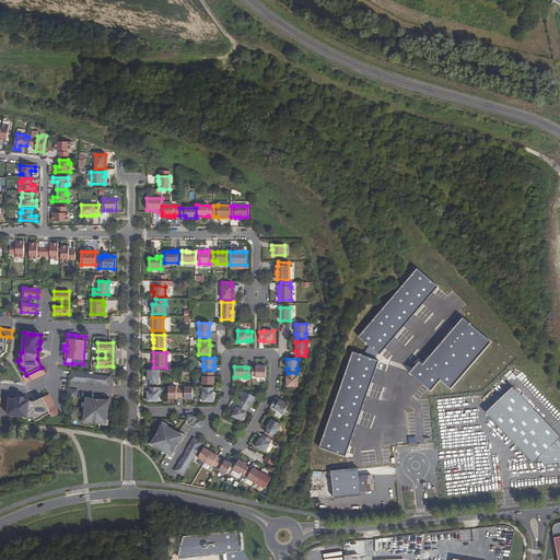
[(256,368),(252,368),(252,376),(256,376),(256,377),(266,377),(266,366),(256,366),(256,368)]
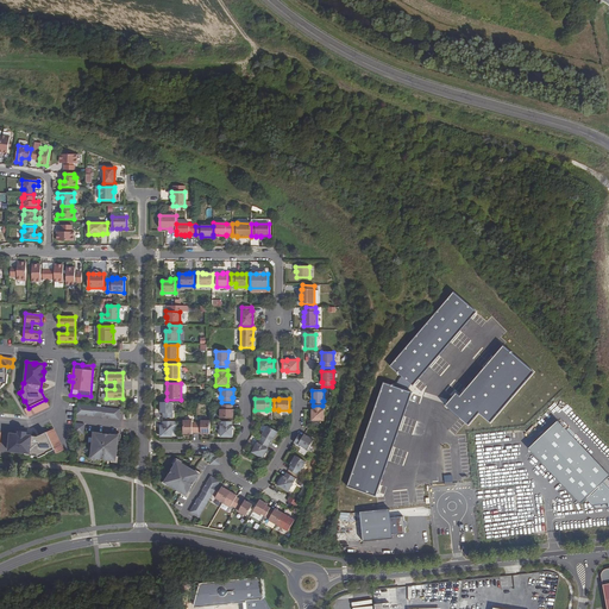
[(45,400),(29,408),(24,409),(27,416),(49,407),(45,400)]
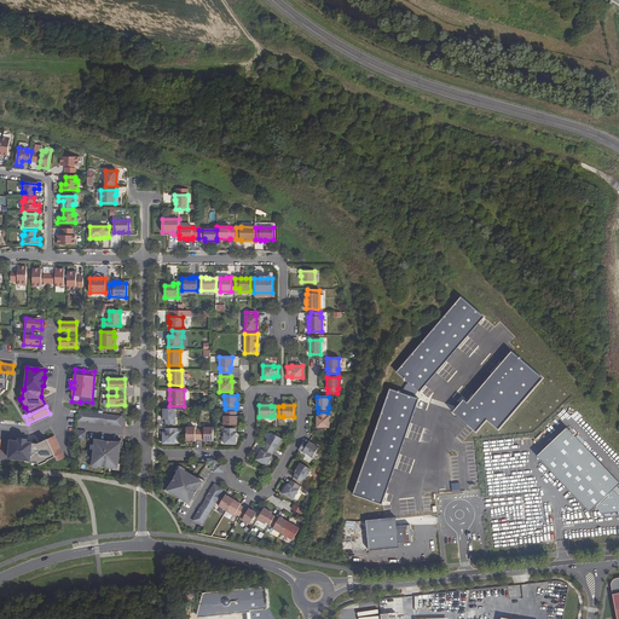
[(166,424),(175,424),(175,421),(175,409),(163,409),(163,420),(166,420),(166,424)]
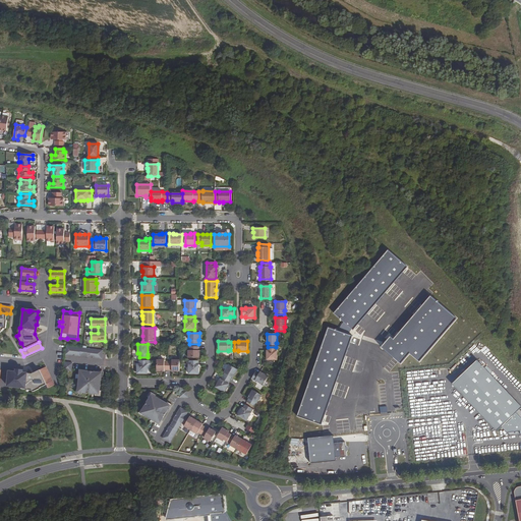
[(66,346),(65,354),(66,355),(79,356),(88,356),(87,357),(102,359),(103,350),(66,346)]
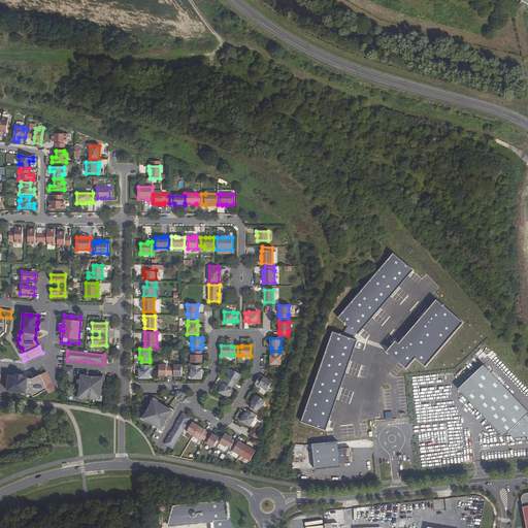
[(191,355),(191,363),(202,363),(202,355),(200,355),(201,352),(192,352),(192,355),(191,355)]
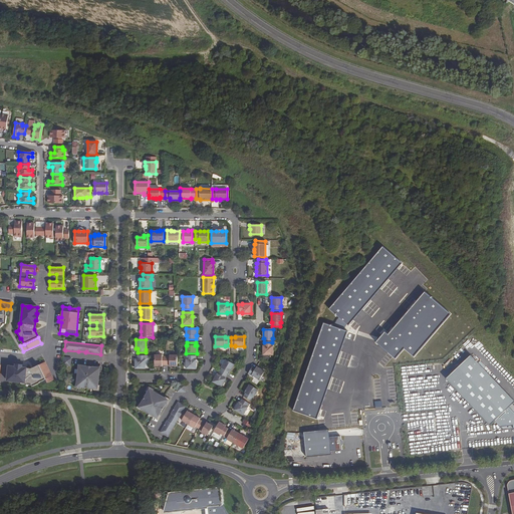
[(263,345),(263,355),(273,355),(273,345),(272,345),(272,342),(264,342),(264,345),(263,345)]
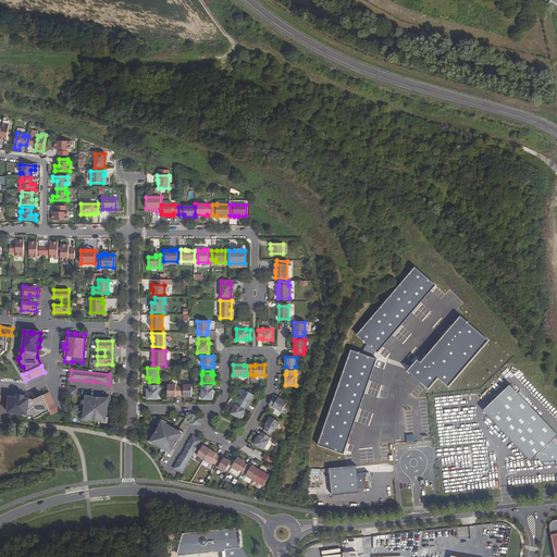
[(158,385),(149,385),(149,390),(147,390),(147,399),(157,399),(158,390),(158,385)]
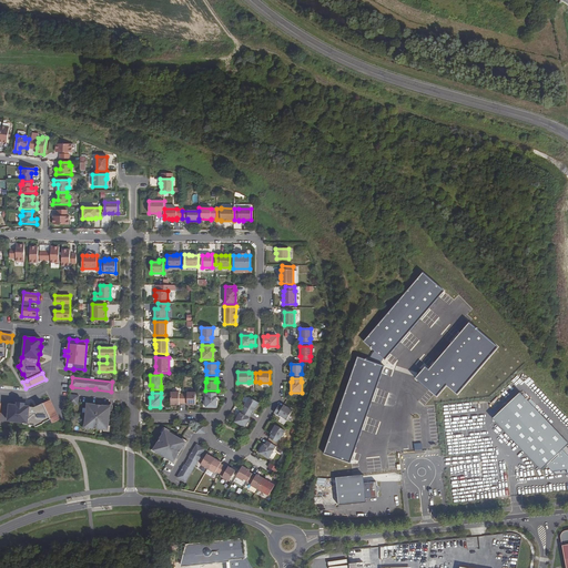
[(179,393),(171,393),(171,405),(179,405),(179,403),(183,403),(183,394),(179,394),(179,393)]
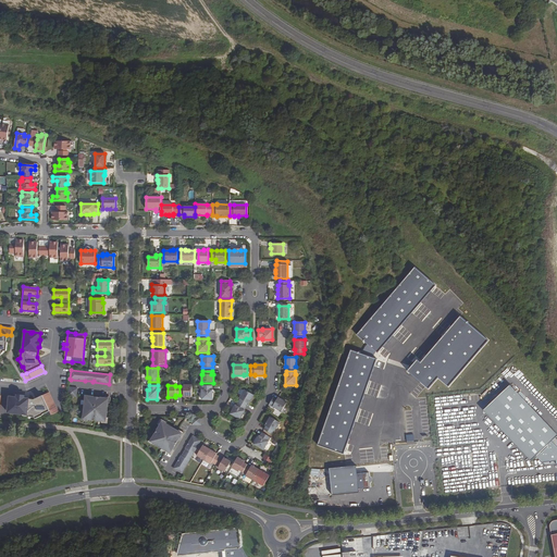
[(184,386),(180,386),(180,395),(184,396),(184,397),(192,397),(192,385),(184,385),(184,386)]
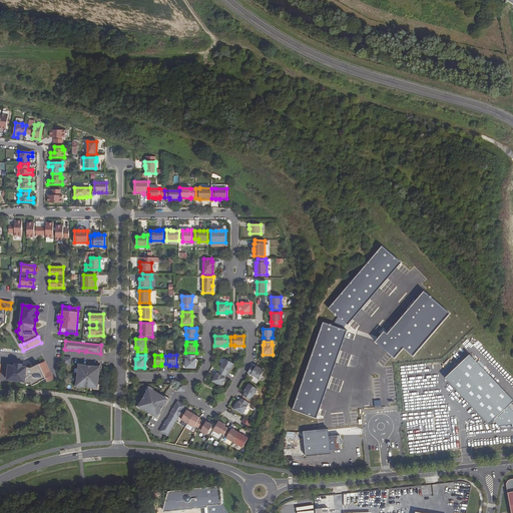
[(446,380),(473,357),(470,355),(444,377),(446,380)]
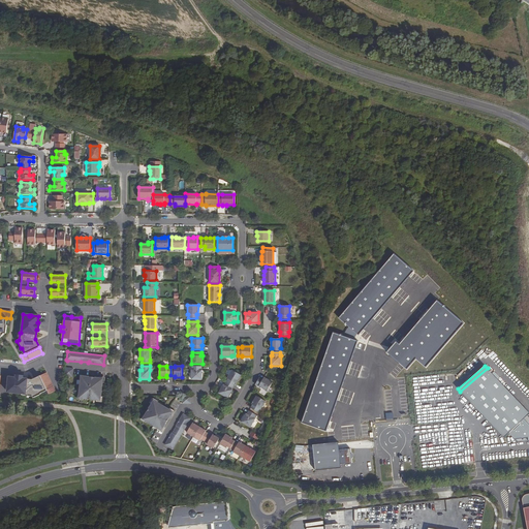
[(200,370),(200,367),(192,367),(192,370),(191,370),(191,379),(201,380),(201,370),(200,370)]
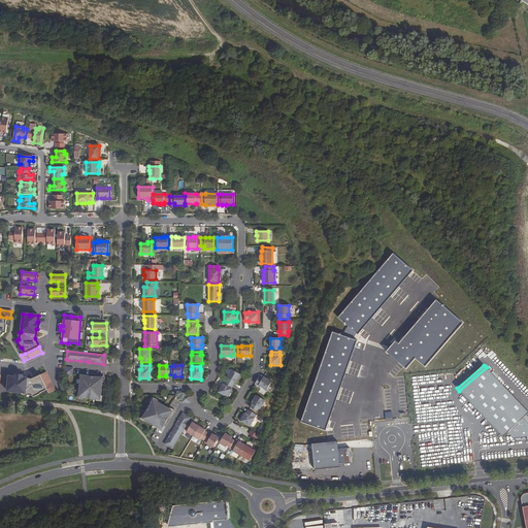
[(64,375),(72,376),(73,368),(66,367),(65,367),(64,375)]
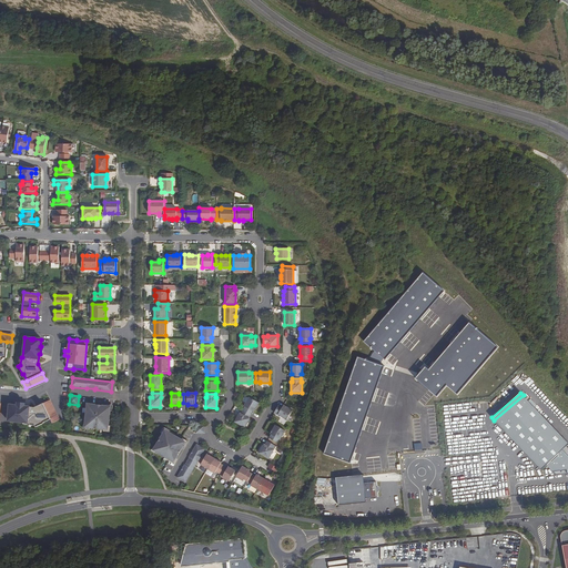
[(567,442),(524,395),(494,421),(541,470),(547,465),(556,475),(567,474),(567,447),(567,446),(567,445),(567,442)]
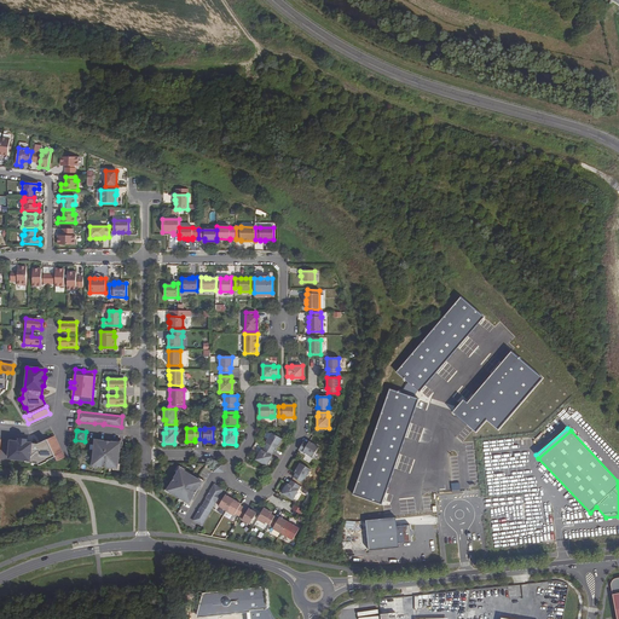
[(276,449),(282,439),(271,433),(266,443),(267,443),(265,447),(273,452),(276,449)]
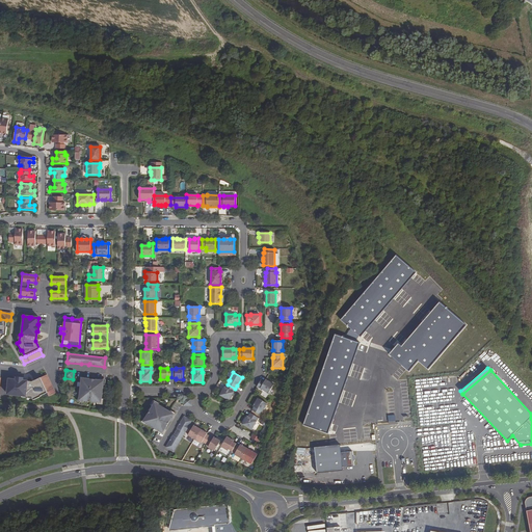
[(47,375),(41,378),(46,391),(48,395),(54,392),(47,375)]
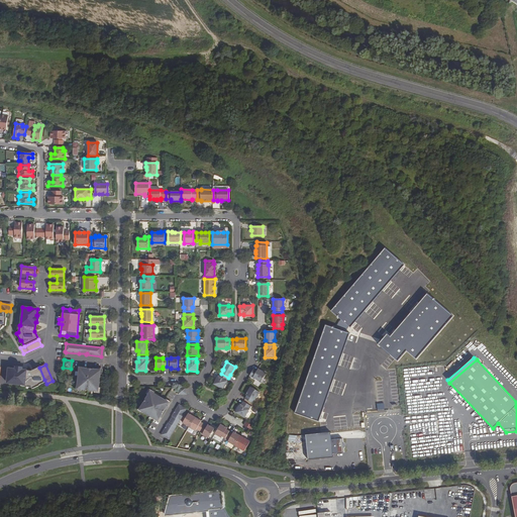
[(39,368),(31,372),(22,371),(22,370),(15,369),(15,370),(8,369),(8,376),(9,376),(8,378),(7,384),(25,385),(25,387),(31,387),(39,384),(39,383),(44,380),(39,368)]
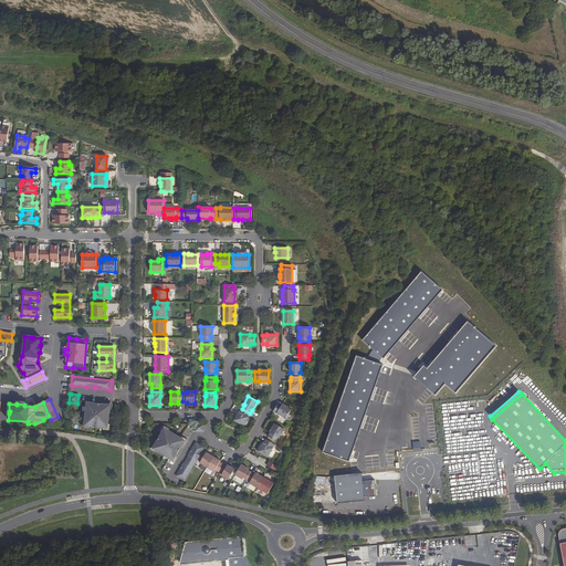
[(95,404),(87,402),(84,426),(107,429),(111,405),(102,405),(102,407),(95,406),(95,404)]
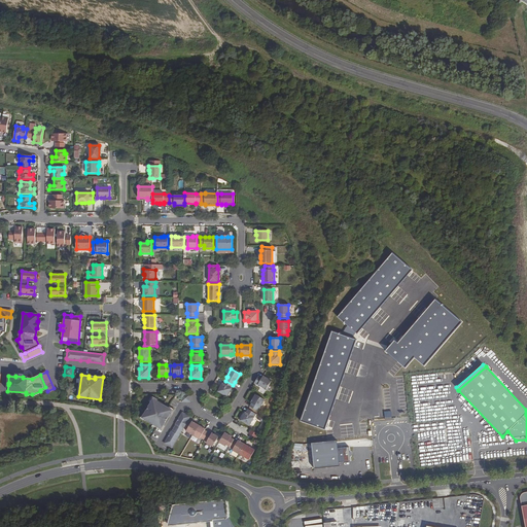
[(258,376),(254,383),(257,385),(266,390),(271,381),(262,376),(261,378),(258,376)]
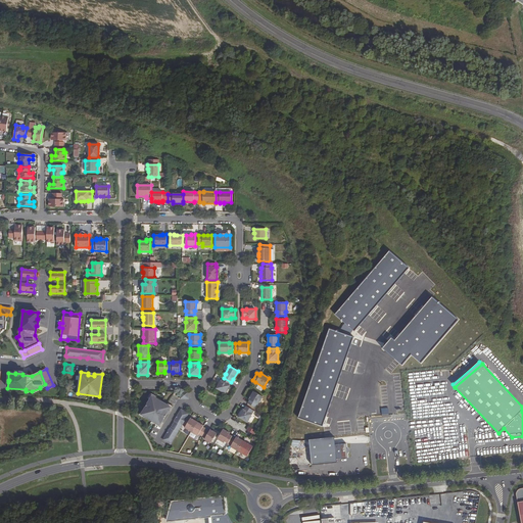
[(229,385),(231,382),(224,378),(222,381),(221,380),(217,388),(225,393),(230,385),(229,385)]
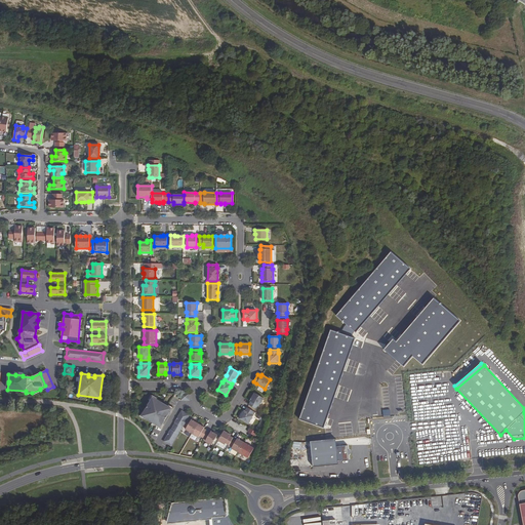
[(250,402),(248,405),(255,409),(257,406),(258,406),(264,399),(254,393),(250,401),(250,402)]
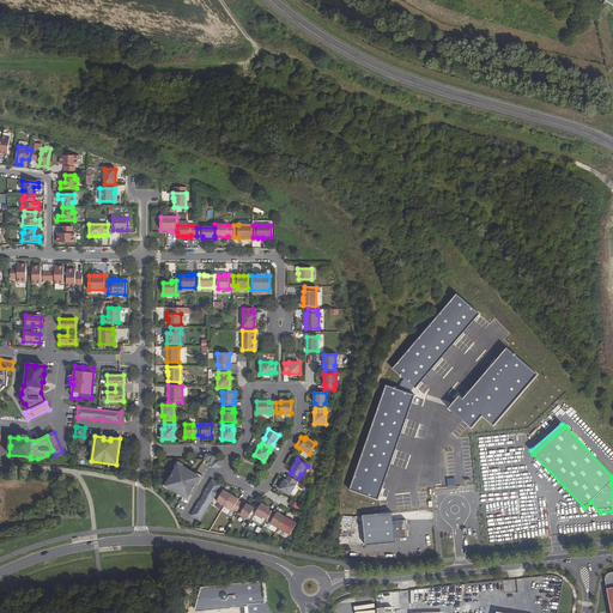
[(187,499),(192,491),(190,490),(194,484),(195,485),(200,477),(178,465),(165,486),(187,499)]
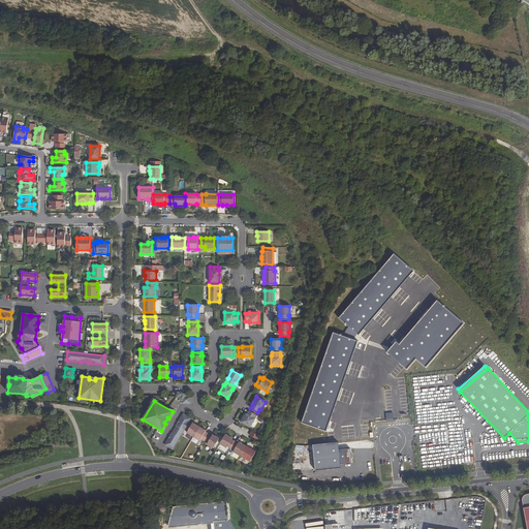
[(246,414),(241,422),(250,428),(255,419),(254,418),(256,415),(249,411),(247,414),(246,414)]
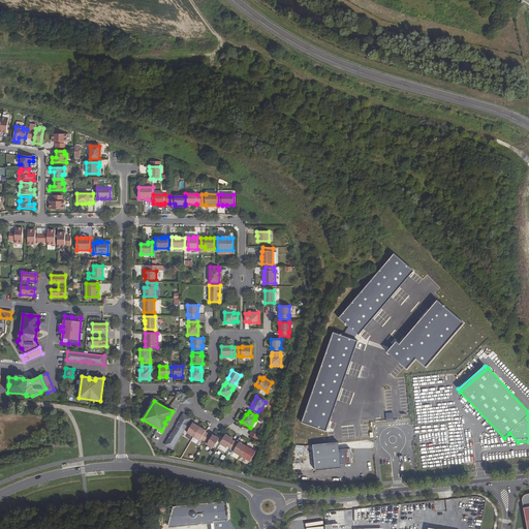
[(165,445),(173,449),(184,430),(188,423),(191,418),(189,417),(184,414),(183,414),(176,427),(177,427),(173,433),(172,433),(164,445),(165,445)]
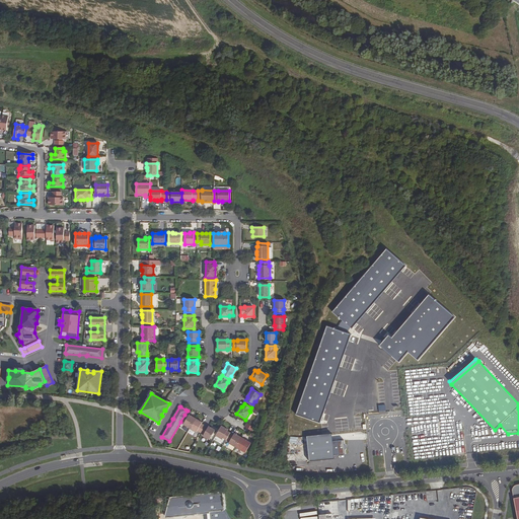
[(183,425),(190,429),(196,419),(189,415),(188,417),(184,415),(180,422),(183,424),(183,425)]
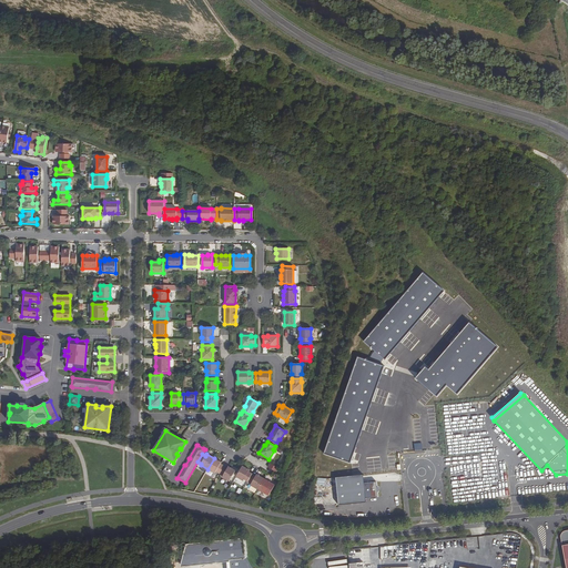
[(214,458),(208,469),(215,473),(215,472),(219,474),(224,466),(221,464),(221,463),(214,458)]
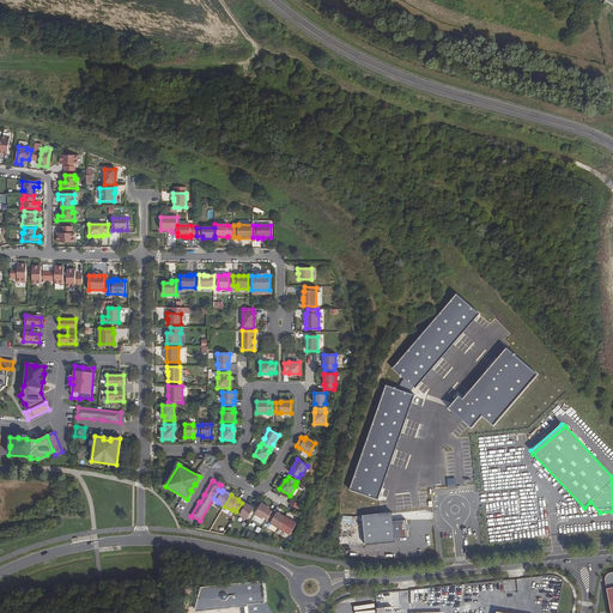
[(181,499),(175,509),(182,513),(187,503),(181,499)]
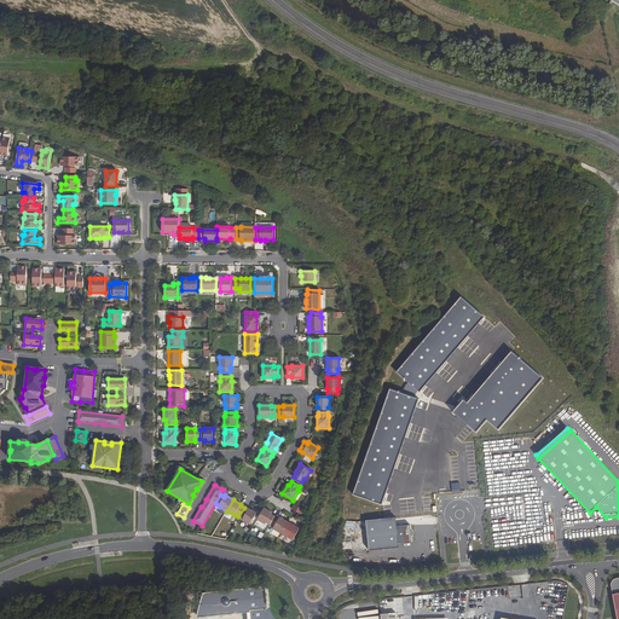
[(244,508),(238,516),(243,519),(242,520),(249,525),(256,513),(249,509),(248,510),(244,508)]
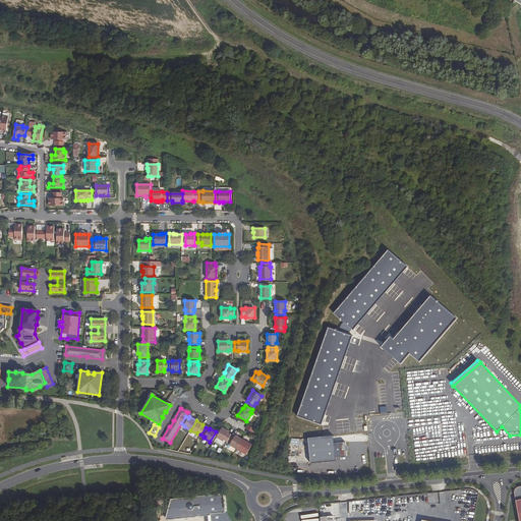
[(224,440),(227,442),(231,435),(228,432),(229,431),(222,427),(217,438),(223,442),(224,440)]
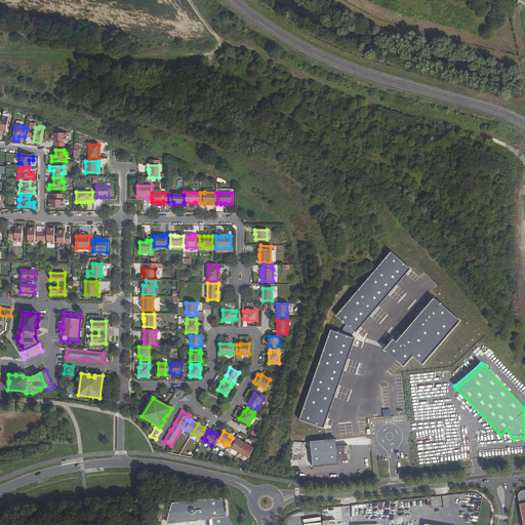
[(231,448),(238,452),(244,443),(237,439),(236,440),(233,438),(229,445),(232,447),(231,448)]
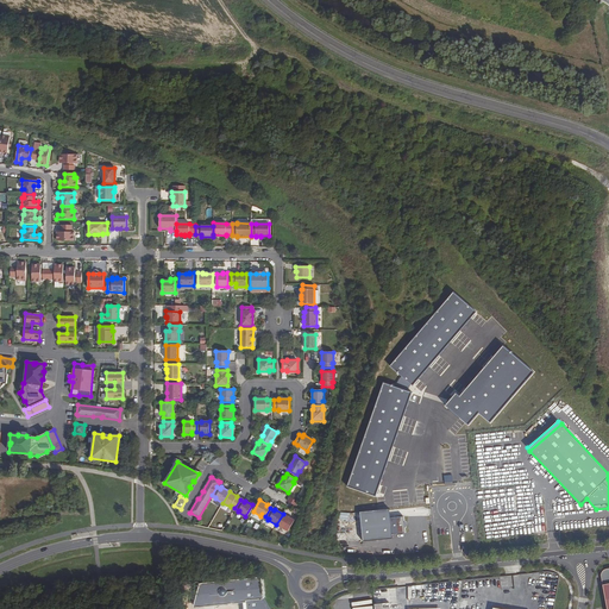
[(363,539),(393,535),(391,532),(405,531),(405,526),(403,521),(403,518),(390,519),(389,509),(360,513),(363,539)]
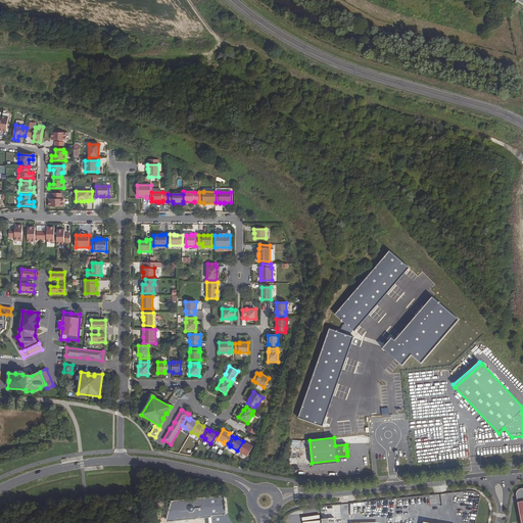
[(243,441),(237,450),(247,457),(253,446),(243,441)]
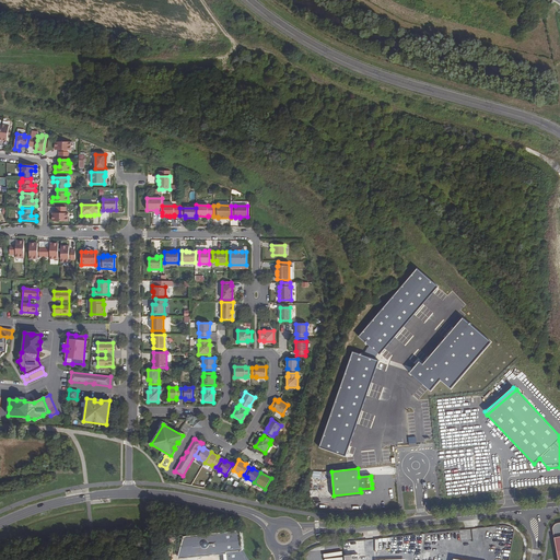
[(247,559),(243,550),(241,531),(184,536),(178,557),(226,552),(226,559),(247,559)]
